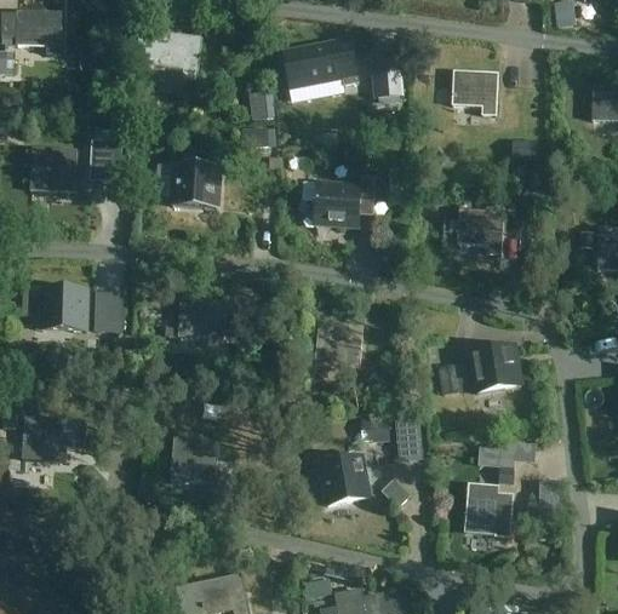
[(59,53),(59,10),(15,9),(15,42),(45,44),(45,53),(59,53)]
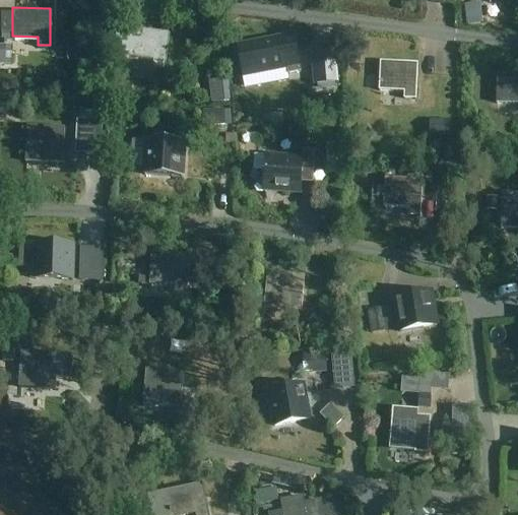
[(115,23),(111,60),(128,62),(129,55),(151,57),(150,64),(164,66),(168,28),(115,23)]
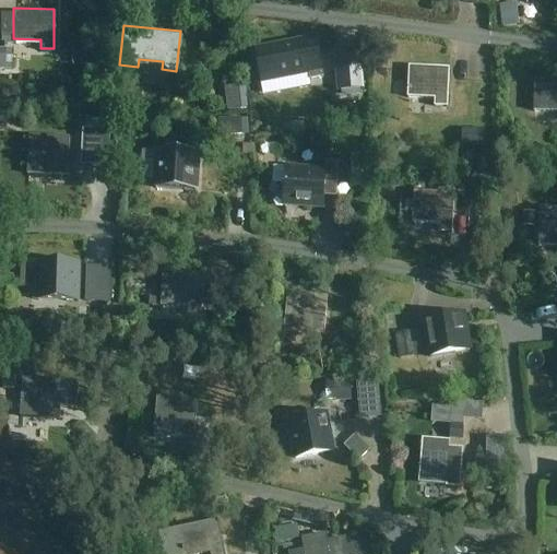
[(315,35),(274,43),(253,46),(259,78),(307,68),(308,75),(321,73),(315,35)]
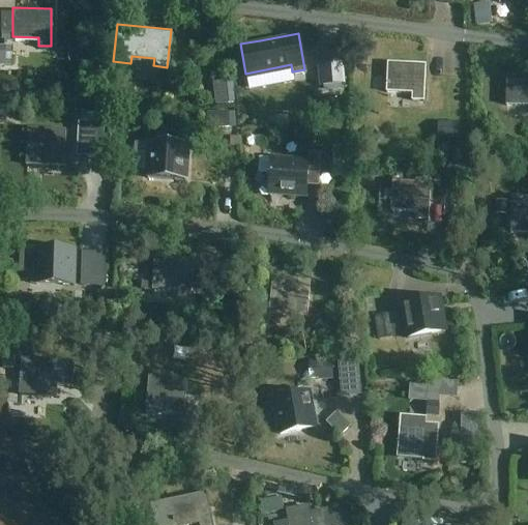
[(423,97),(423,61),(386,60),(386,89),(411,90),(411,97),(423,97)]
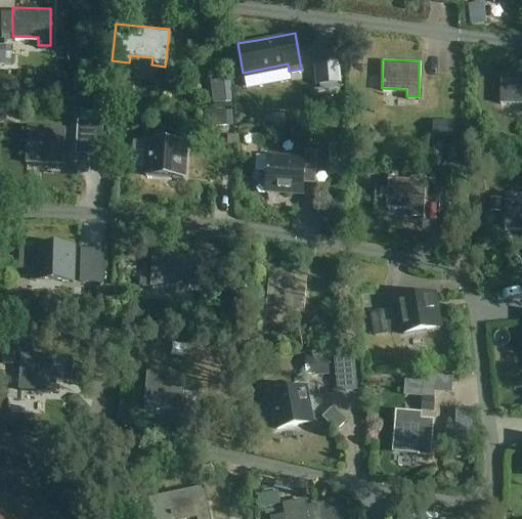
[(335,65),(309,67),(311,81),(337,79),(335,65)]
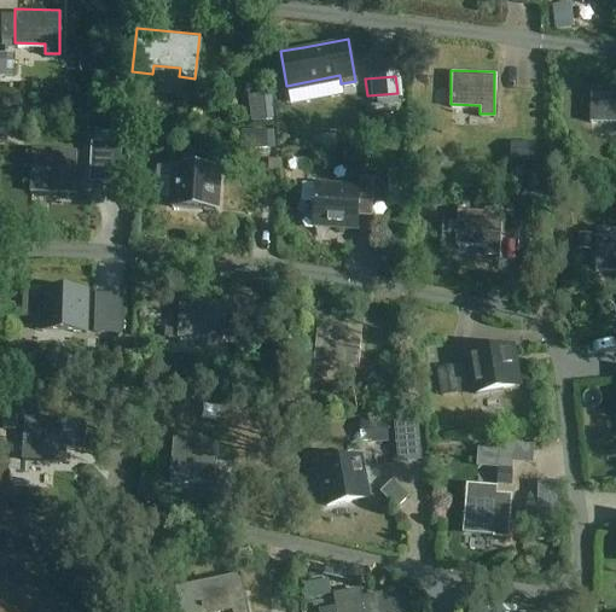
[(615,85),(588,83),(588,118),(615,120),(615,85)]
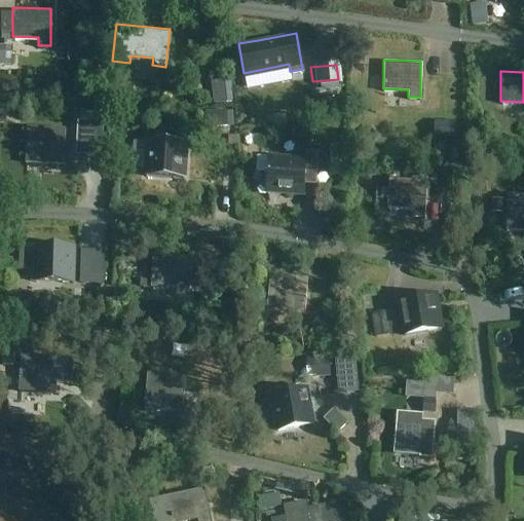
[(452,135),(452,120),(431,120),(431,135),(452,135)]
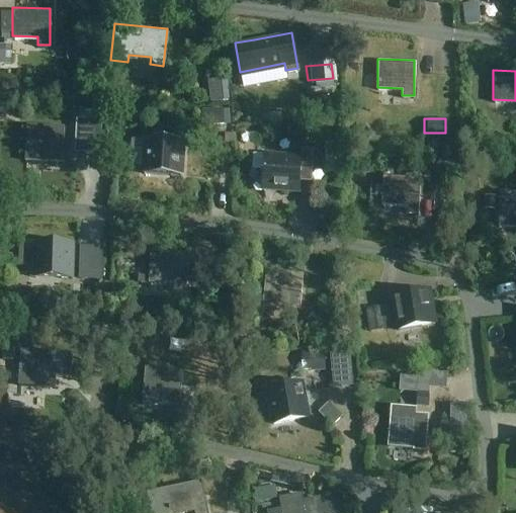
[(25,121),(23,159),(62,160),(64,122),(25,121)]
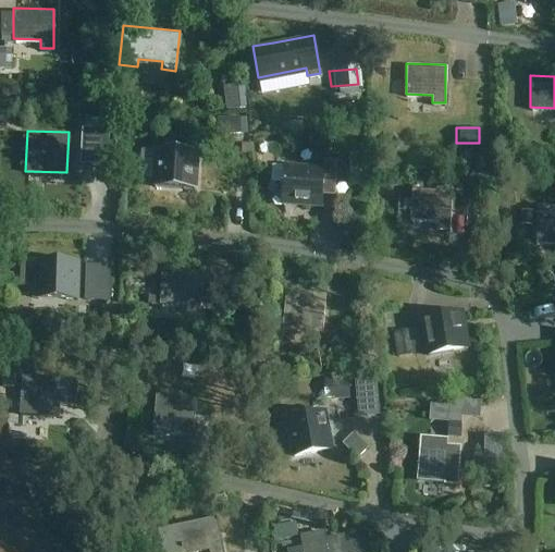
[(385,133),(374,144),(384,155),(396,144),(385,133)]
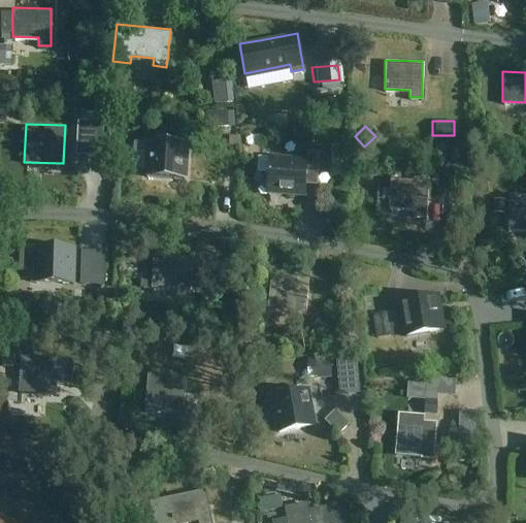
[(84,157),(98,159),(102,129),(88,127),(84,157)]
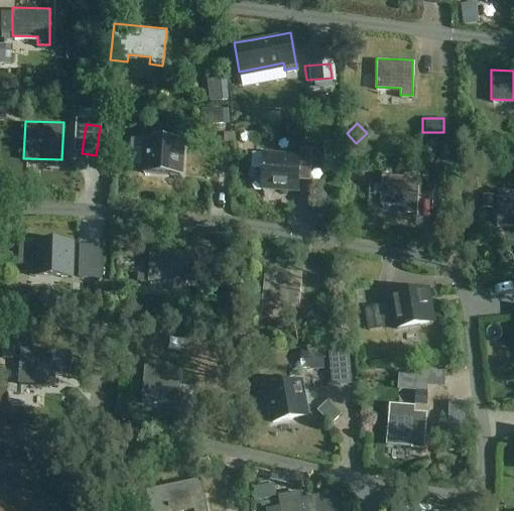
[(179,169),(181,136),(144,134),(142,162),(169,164),(169,169),(179,169)]
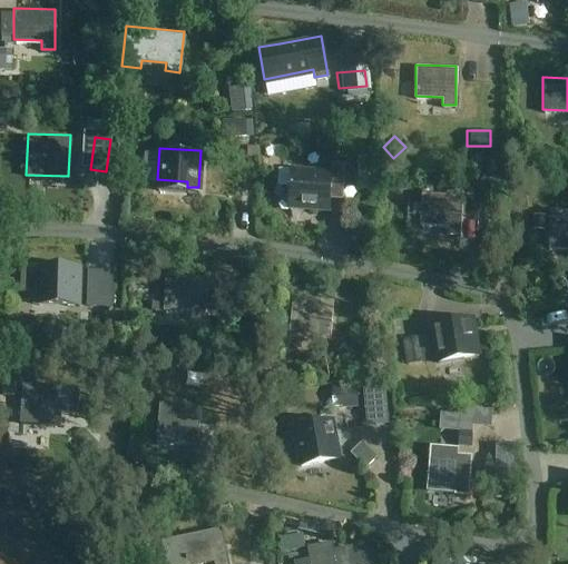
[(358,152),(354,188),(372,189),(374,155),(358,152)]
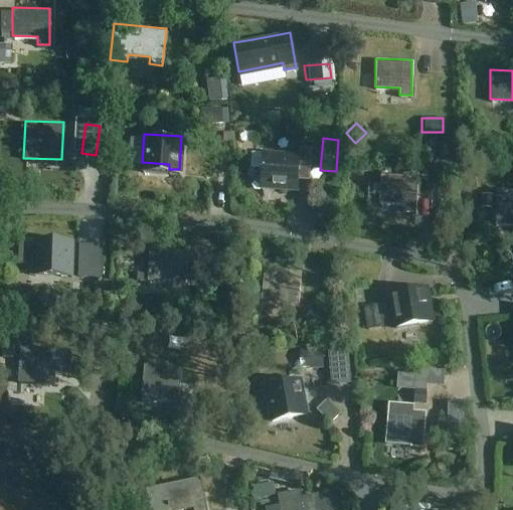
[(261,150),(259,186),(297,188),(297,176),(299,152),(297,152),(261,150)]
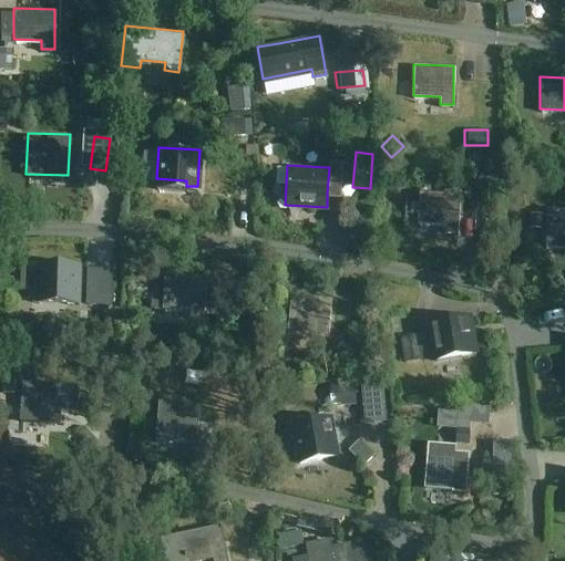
[(458,232),(460,191),(418,189),(415,221),(443,222),(443,231),(458,232)]
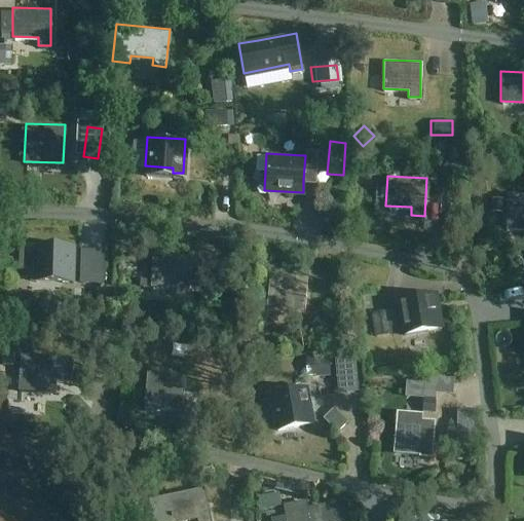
[(523,191),(507,191),(504,221),(523,222),(523,191)]
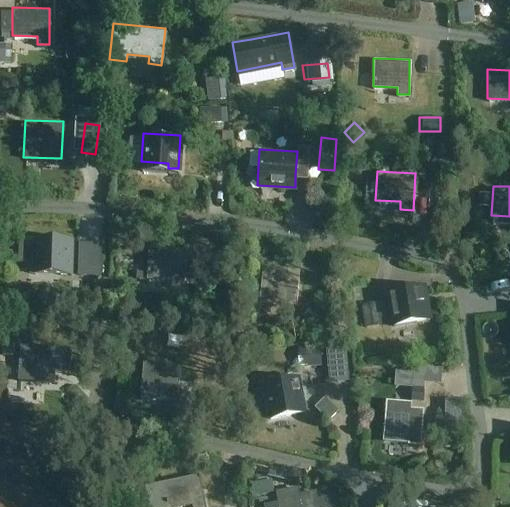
[(73,275),(73,237),(34,237),(34,265),(58,265),(58,275),(73,275)]
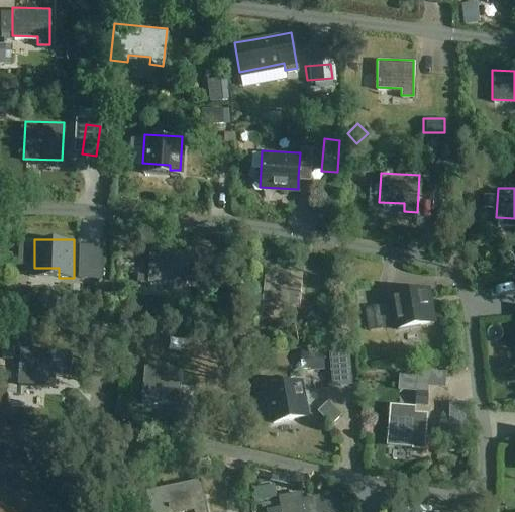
[(184,290),(187,253),(148,251),(146,280),(172,282),(171,289),(184,290)]
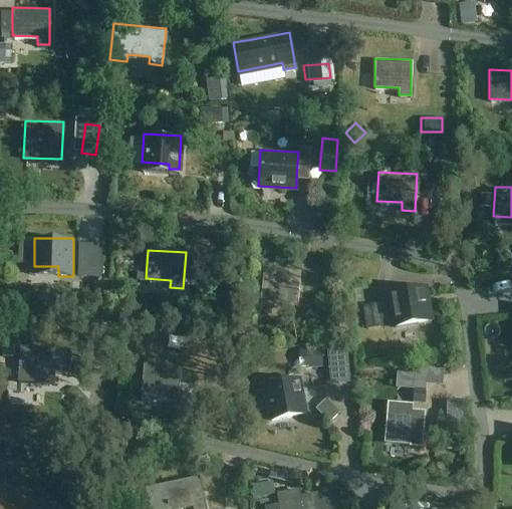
[(78,263),(77,274),(97,274),(98,263),(78,263)]
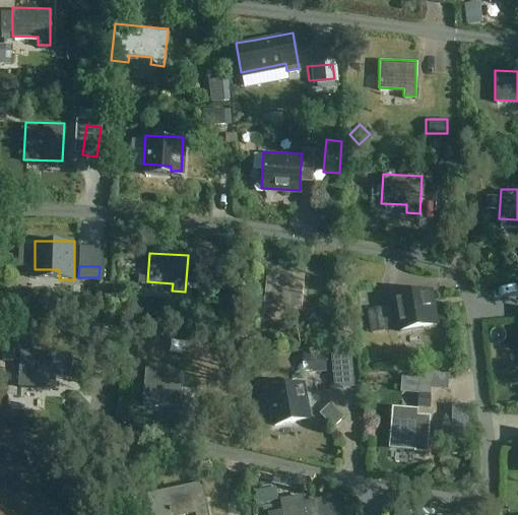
[(300,308),(303,271),(266,268),(264,299),(288,301),(287,307),(300,308)]
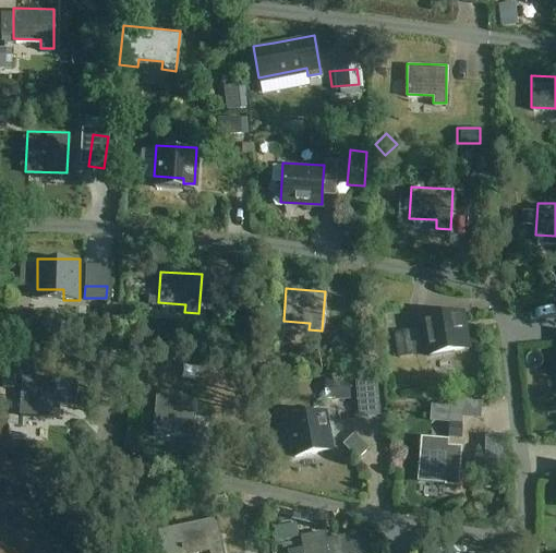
[(463,309),(421,315),(426,352),(469,347),(463,309)]
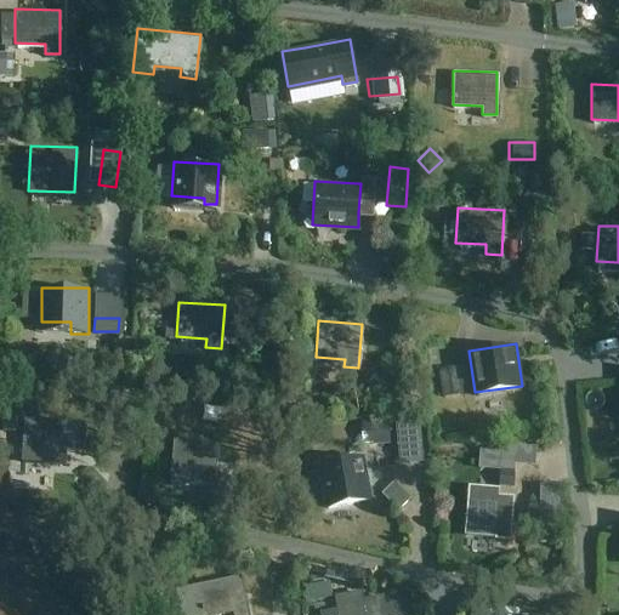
[(84,420),(22,417),(20,459),(64,461),(64,446),(83,448),(84,420)]
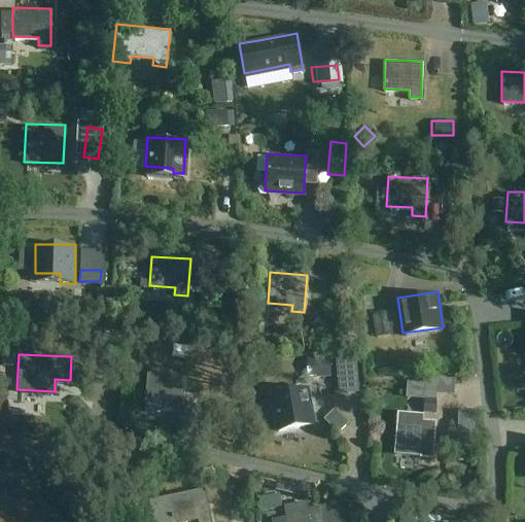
[(328,355),(306,356),(307,376),(328,375),(328,355)]
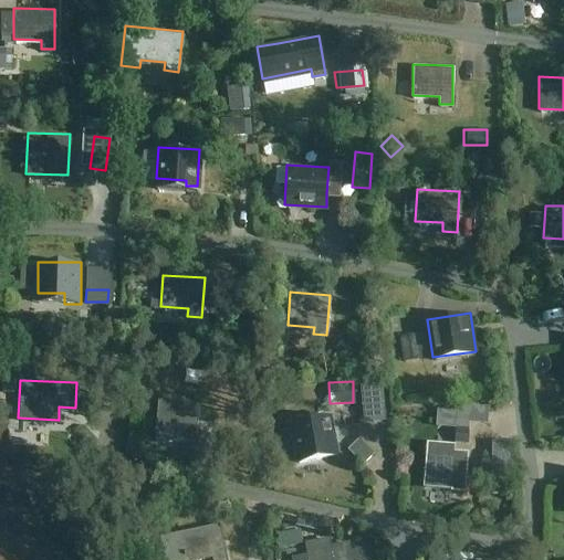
[(195,444),(199,402),(157,398),(155,430),(181,433),(180,442),(195,444)]
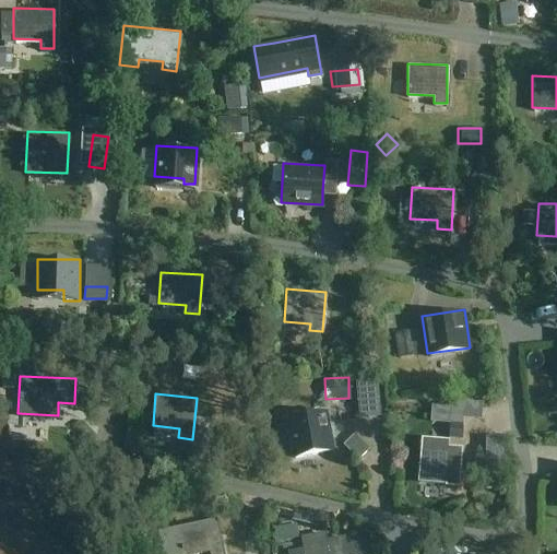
[(333,447),(327,409),(285,415),(292,454),(333,447)]
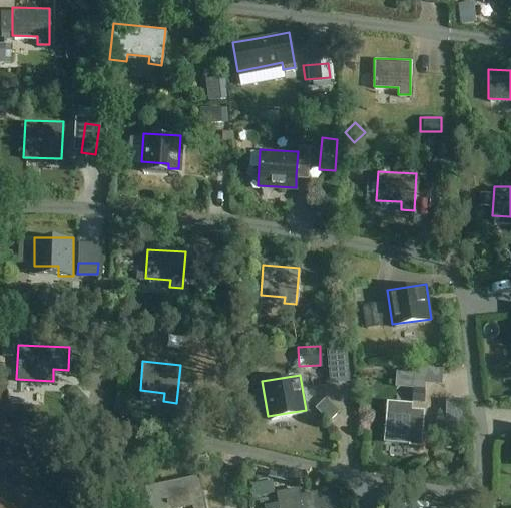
[(411,385),(409,400),(421,401),(423,386),(411,385)]
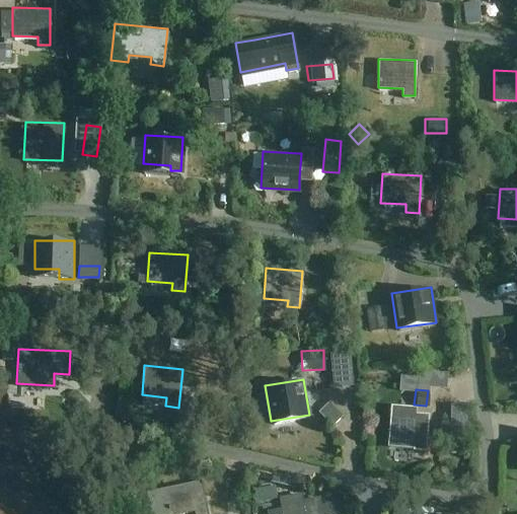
[(372,440),(374,398),(350,397),(349,440),(372,440)]
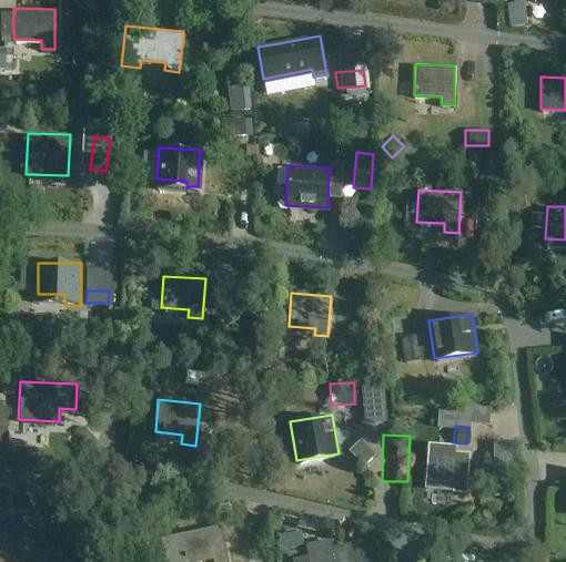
[(425,486),(453,488),(453,492),(468,493),(472,452),(454,450),(455,445),(428,442),(425,486)]
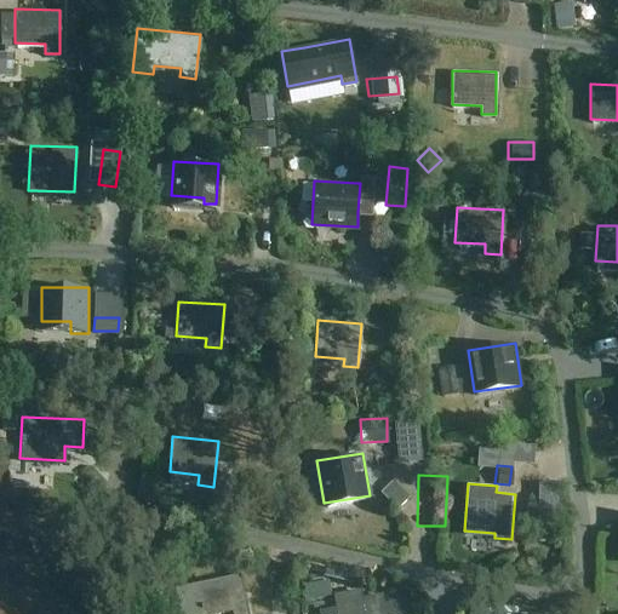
[(232,613),(245,613),(239,574),(176,585),(181,613),(200,613),(232,608),(232,613)]
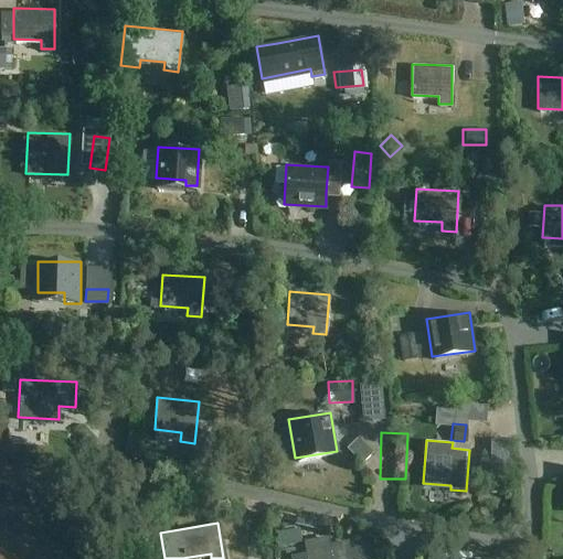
[(307,539),(305,539),(306,547),(306,550),(307,556),(307,558),(351,558),(365,557),(363,546),(348,548),(347,541),(347,539),(331,543),(328,543),(327,536),(315,537),(307,539)]
